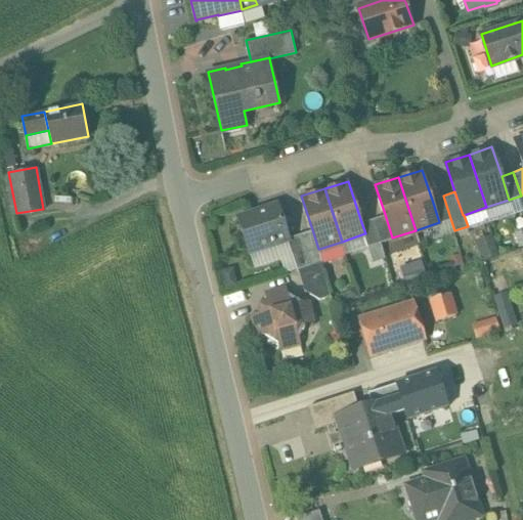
[(443,196),(432,200),(439,222),(450,218),(443,196)]
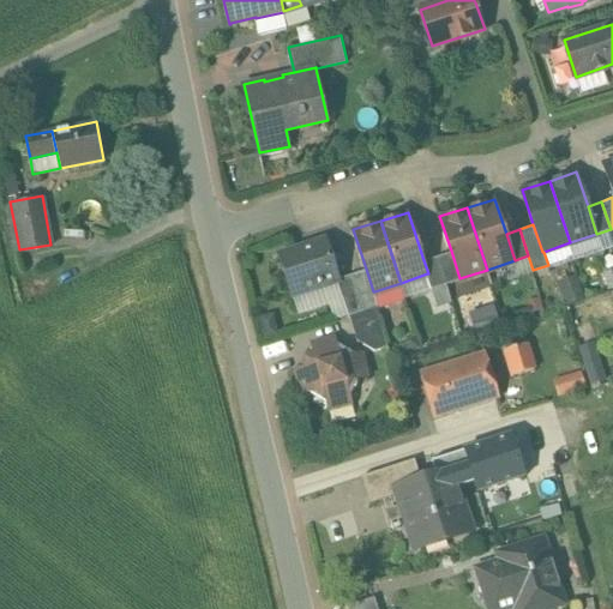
[(325,239),(280,253),(293,295),(338,279),(338,278),(325,239)]
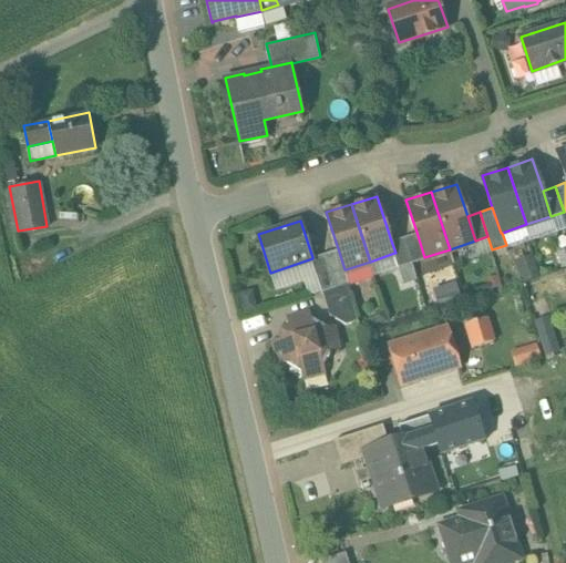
[(417,232),(403,236),(412,262),(424,257),(417,232)]
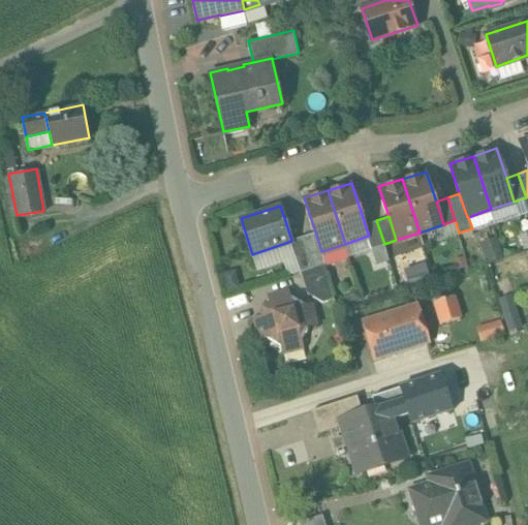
[(376,220),(365,224),(369,236),(368,236),(372,248),(384,244),(376,220)]
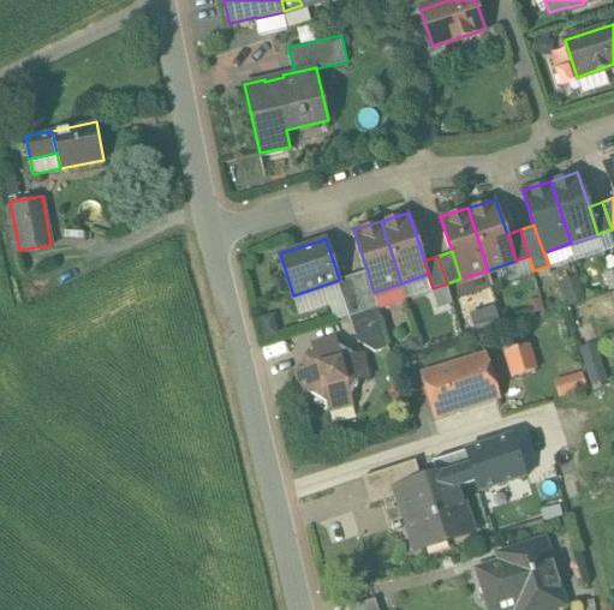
[(374,292),(367,269),(352,274),(364,310),(377,306),(380,305),(375,292),(374,292)]
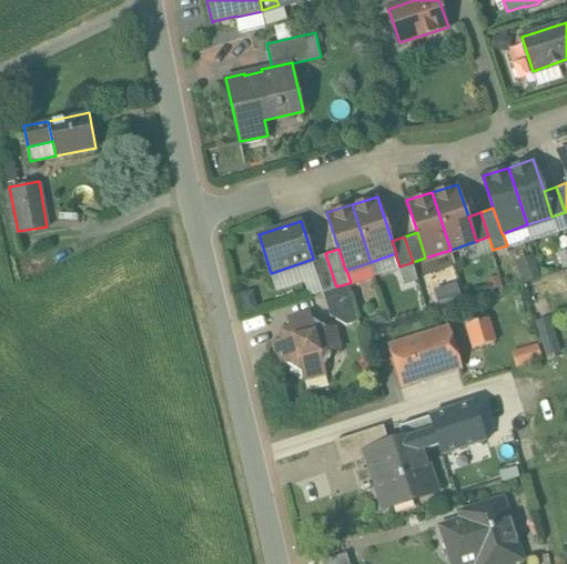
[(527,278),(543,273),(536,252),(520,257),(527,278)]
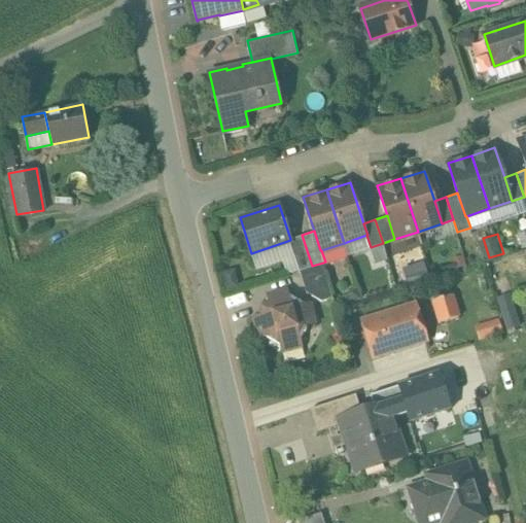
[(312,266),(302,235),(290,239),(290,240),(300,271),(301,270),(312,266)]
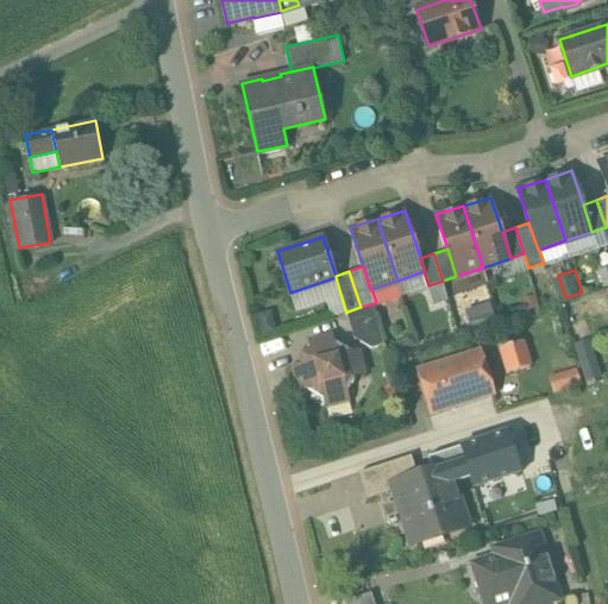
[(461,323),(501,315),(499,300),(457,308),(461,323)]
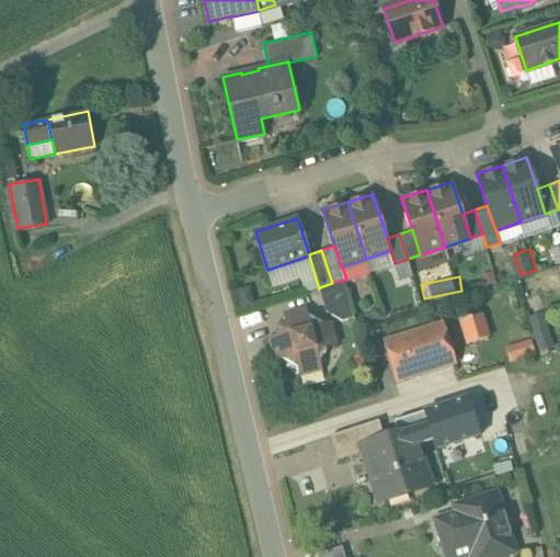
[(332,283),(320,287),(327,310),(343,319),(354,316),(344,280),(332,283)]
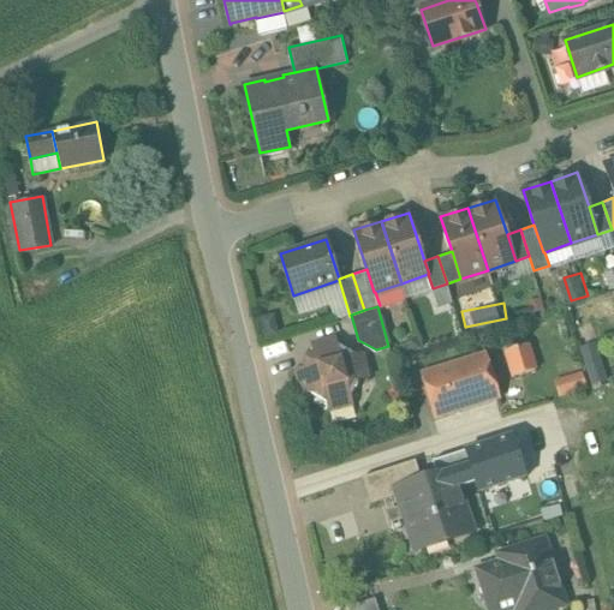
[(335,336),(313,344),(314,351),(313,353),(308,354),(304,360),(305,365),(304,368),(297,369),(303,393),(310,390),(328,401),(329,408),(353,402),(351,395),(362,377),(369,376),(363,352),(356,354),(338,344),(335,336)]
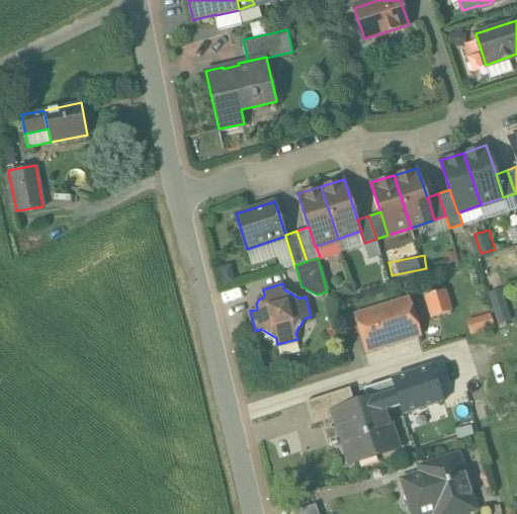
[(505,284),(492,288),(501,322),(515,318),(505,284)]
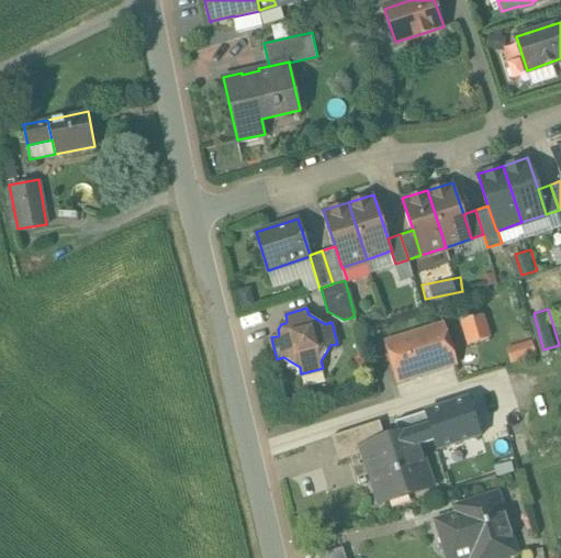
[(479,315),(462,321),(469,342),(485,336),(479,315)]
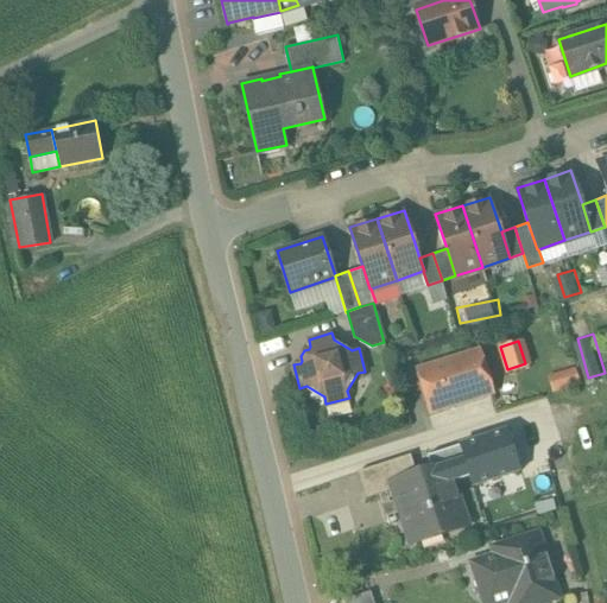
[(480,348),(417,367),(431,411),(494,391),(480,348)]
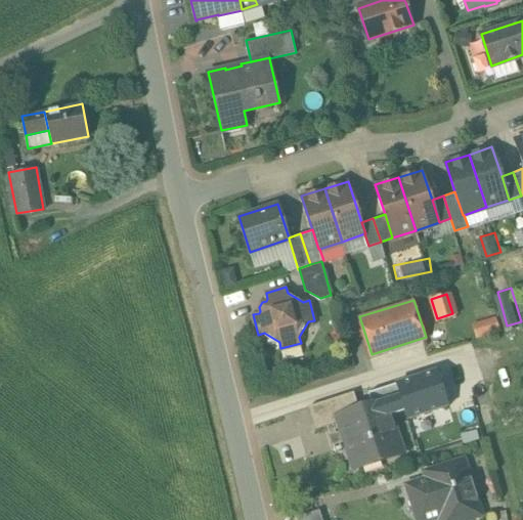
[(496,318),(476,323),(479,333),(498,328),(496,318)]
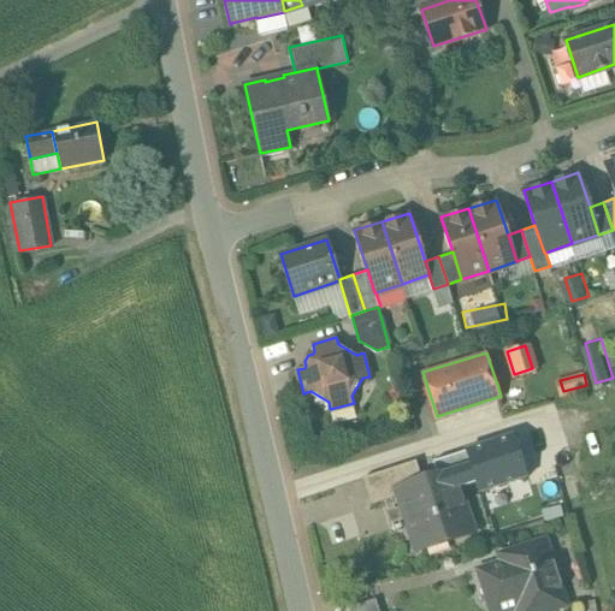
[(515,433),(465,449),(479,494),(530,479),(515,433)]
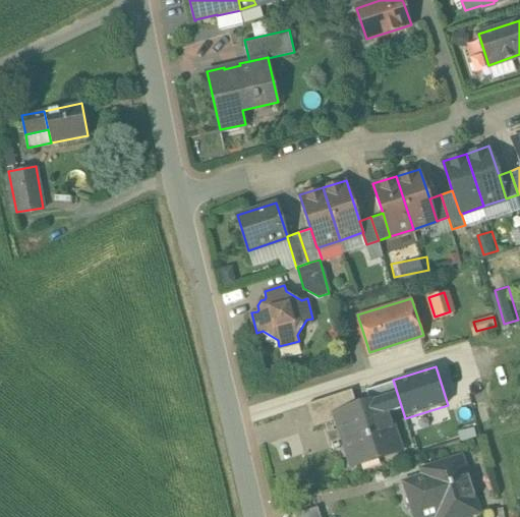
[(342,391),(307,403),(314,425),(338,418),(336,412),(354,406),(351,398),(345,400),(342,391)]
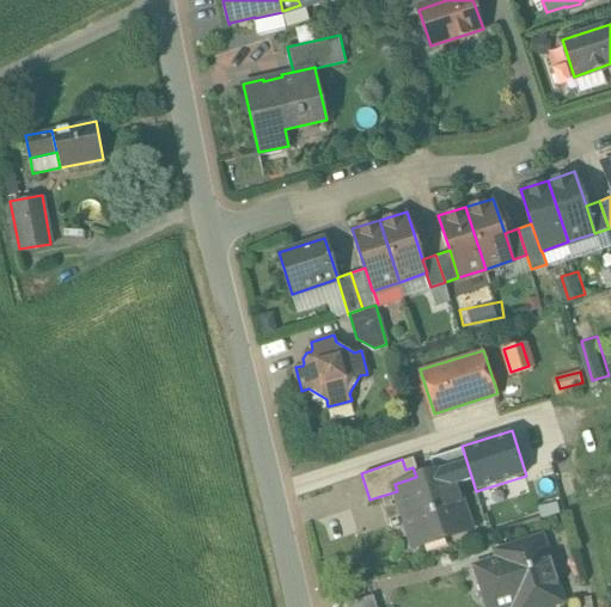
[(451,466),(395,484),(414,541),(468,525),(469,529),(471,528),(451,466)]
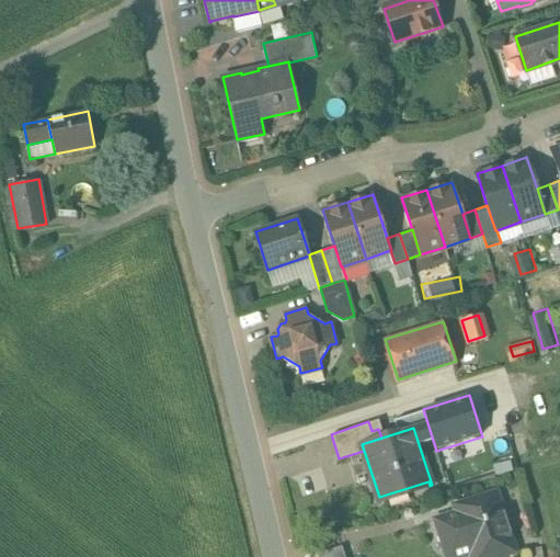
[(494,491),(468,500),(466,501),(465,503),(463,507),(465,514),(460,515),(459,512),(438,519),(446,542),(450,556),(453,556),(463,555),(471,552),(471,550),(479,547),(481,550),(483,553),(487,554),(490,554),(493,553),(493,552),(510,546),(511,549),(513,549),(504,520),(506,519),(502,502),(500,500),(499,500),(496,500),(495,500),(493,495),(495,493),(494,491)]
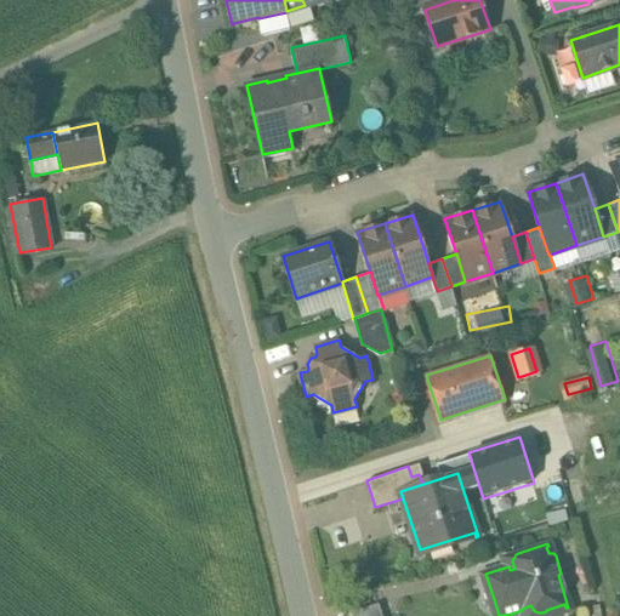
[(384,615),(380,603),(352,611),(353,615),(384,615)]
